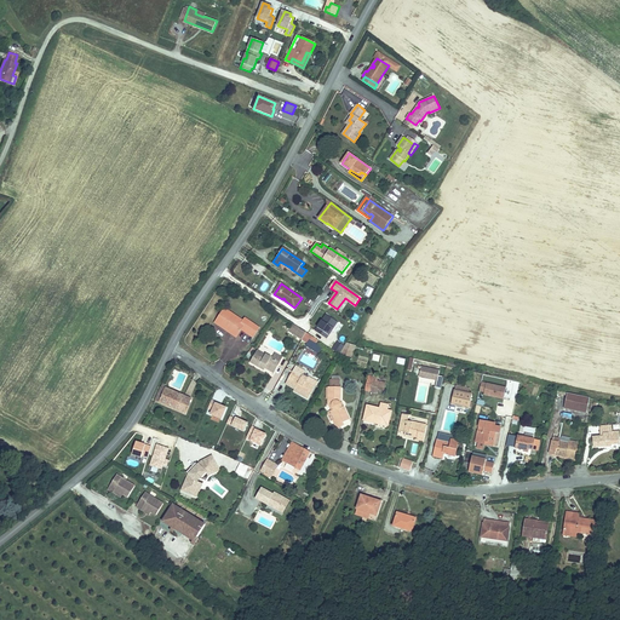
[(225,309),(217,321),(227,327),(225,329),(236,337),(241,329),(242,328),(253,336),(259,327),(246,319),(244,321),(225,309)]
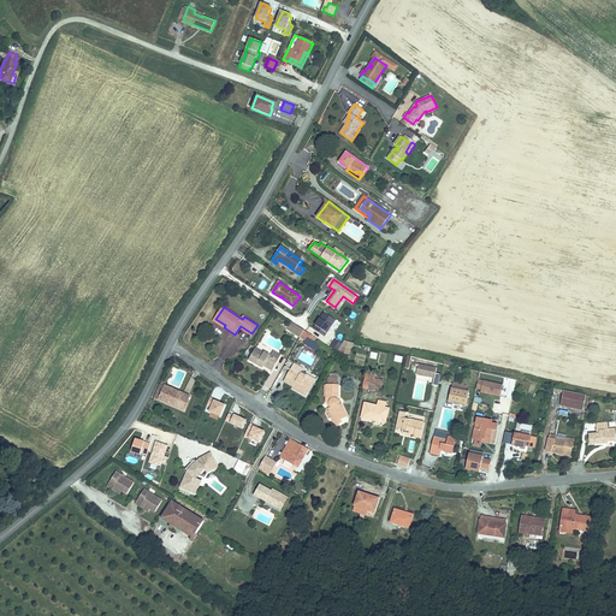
[(332,318),(325,313),(314,329),(325,337),(333,324),(330,321),(332,318)]
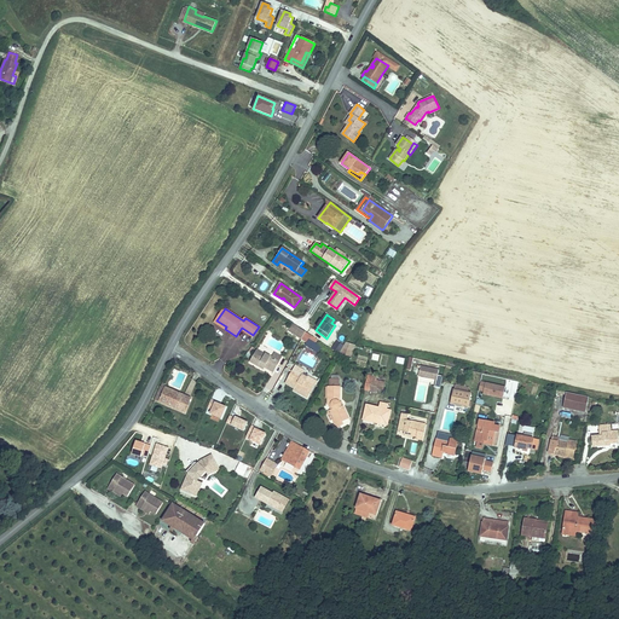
[(293,323),(288,330),(294,334),(299,327),(293,323)]
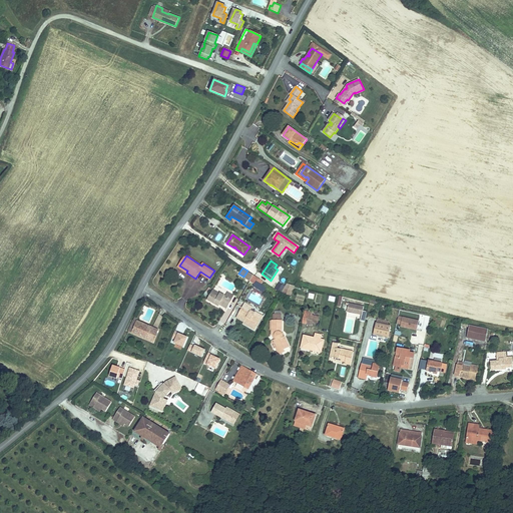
[(253,276),(247,271),(243,277),(249,282),(253,276)]
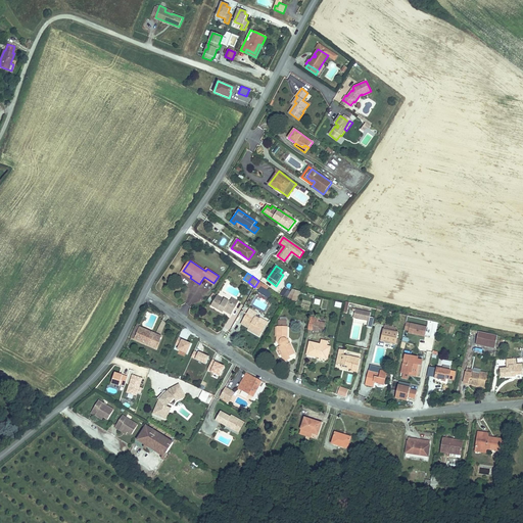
[(258,281),(254,287),(259,290),(262,286),(267,289),(268,287),(258,281)]
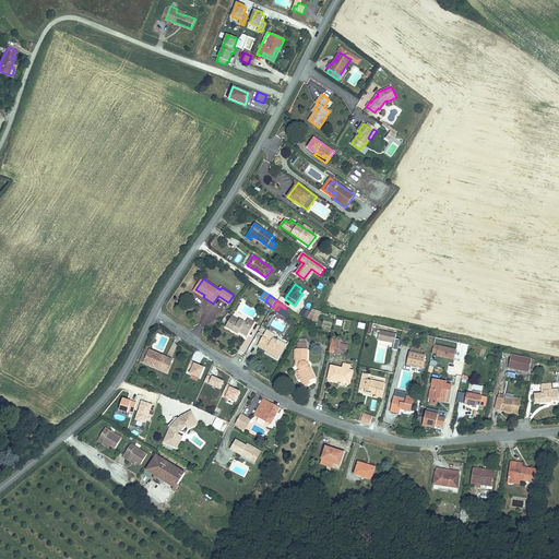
[(280,307),(277,311),(284,316),(287,312),(280,307)]
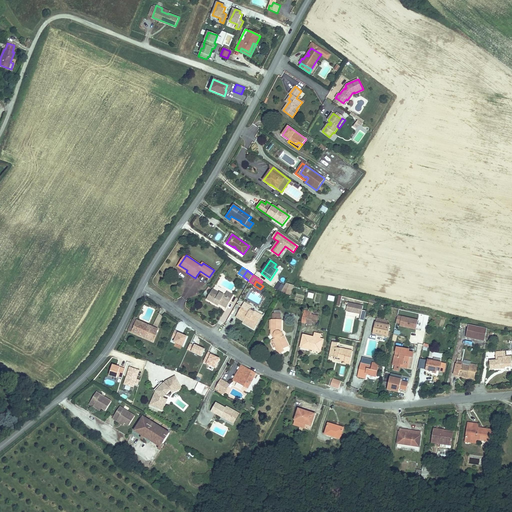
[(275,289),(281,293),(285,286),(279,283),(275,289)]
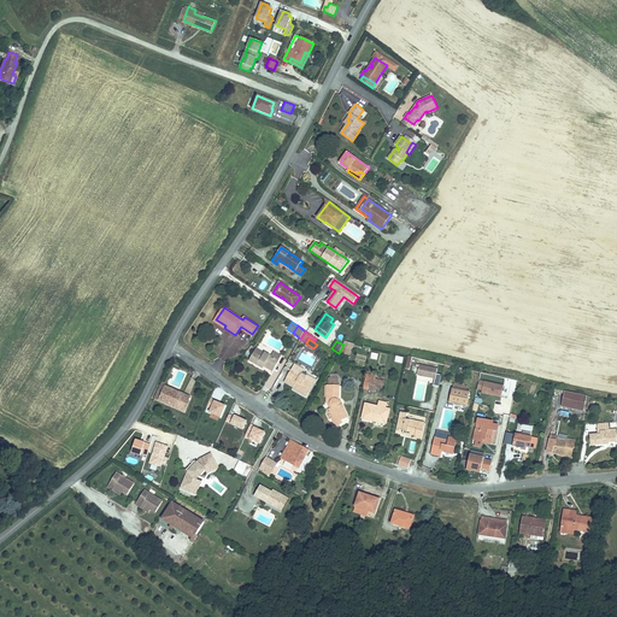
[(345,341),(339,353),(348,357),(354,344),(345,341)]
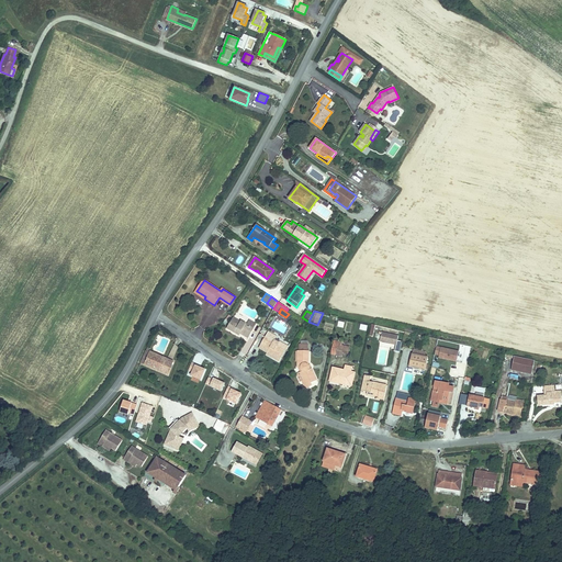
[(227,328),(236,333),(237,332),(240,333),(248,338),(256,324),(249,321),(247,325),(240,322),(239,324),(232,319),(227,328)]
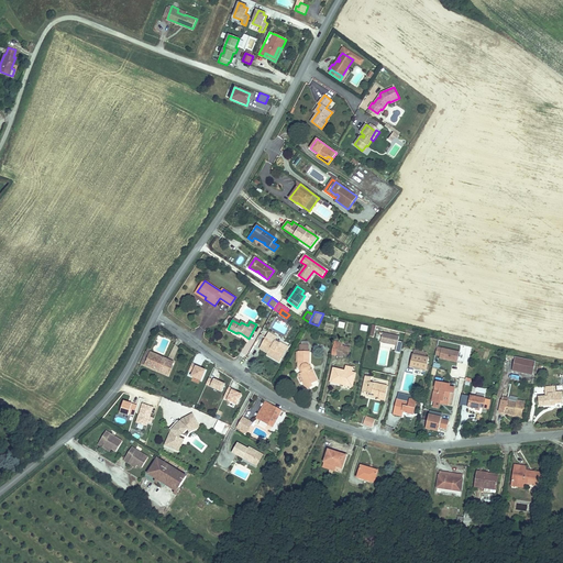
[(399,337),(383,333),(383,334),(382,339),(390,341),(390,344),(397,345),(399,337)]
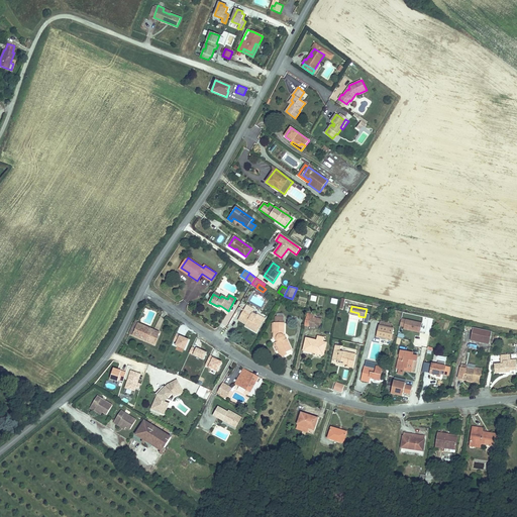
[(245,309),(240,317),(247,321),(250,323),(249,325),(257,329),(265,318),(257,314),(256,315),(245,309)]
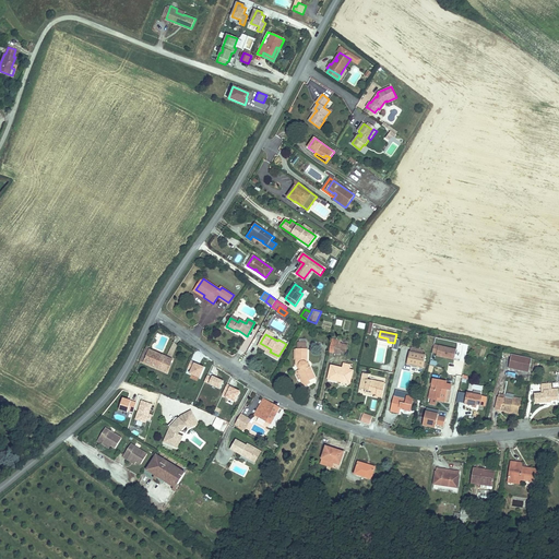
[(340,341),(336,340),(333,353),(341,354),(342,349),(343,344),(340,344),(340,341)]
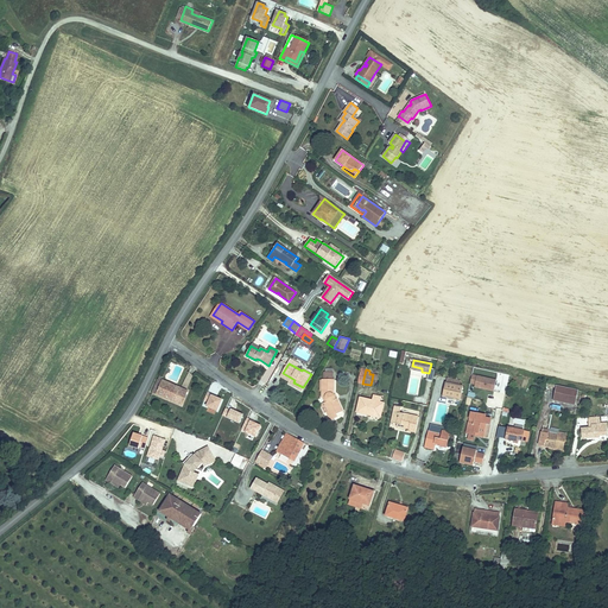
[(475,385),(474,387),(483,390),(483,388),(486,388),(486,391),(494,392),(496,381),(473,375),(470,384),(475,385)]
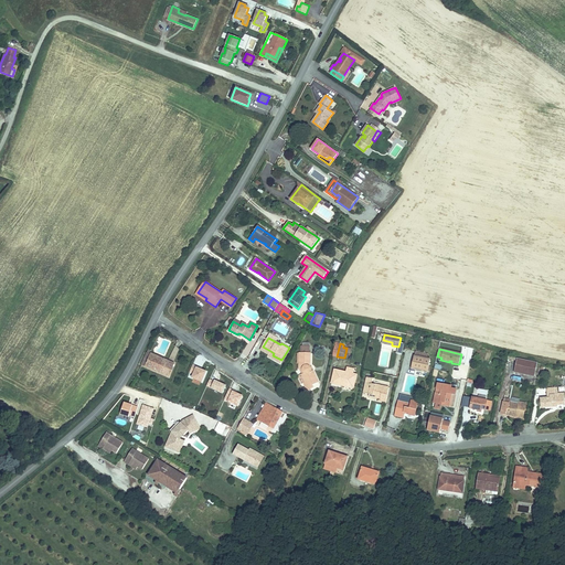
[(151,351),(148,350),(147,352),(141,365),(169,376),(172,369),(174,364),(168,361),(150,353),(151,351)]
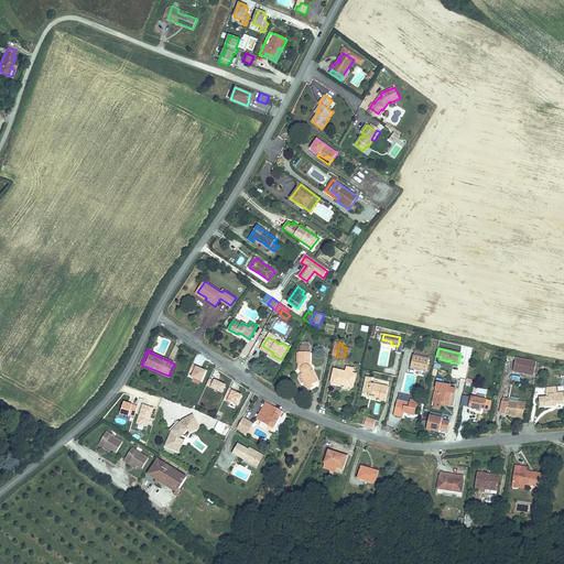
[(303,382),(306,390),(313,387),(312,383),(317,381),(313,370),(311,371),(311,370),(311,369),(311,368),(310,367),(310,353),(300,353),(299,353),(299,362),(299,369),(302,369),(302,371),(303,371),(303,372),(302,373),(305,382),(303,382)]
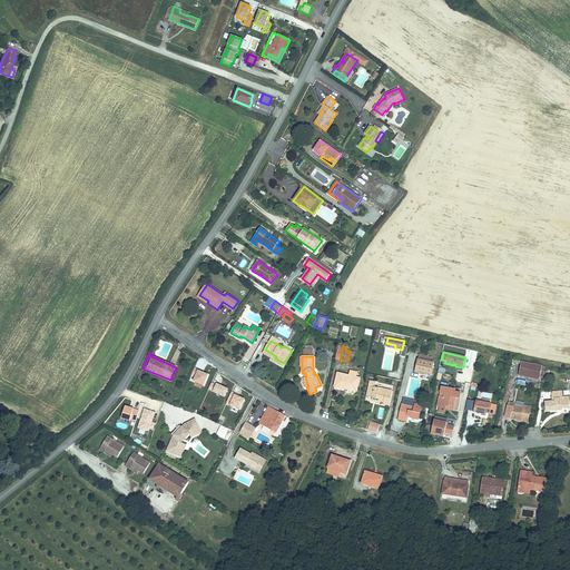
[(420,359),(418,359),(415,372),(431,375),(432,374),(434,374),(435,370),(433,370),(434,362),(431,361),(432,357),(426,356),(425,360),(420,359)]
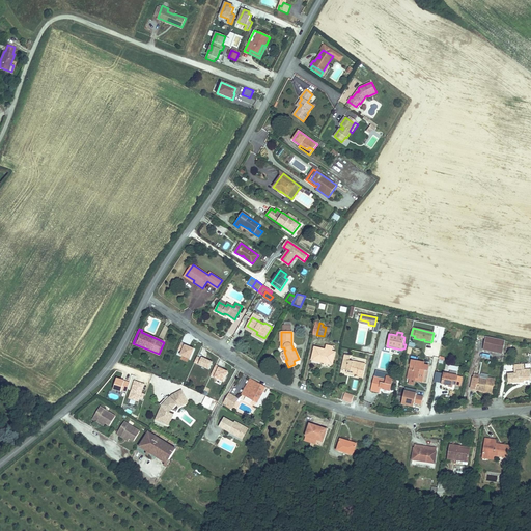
[(505,340),(486,336),(485,338),(483,350),(502,354),(505,340)]
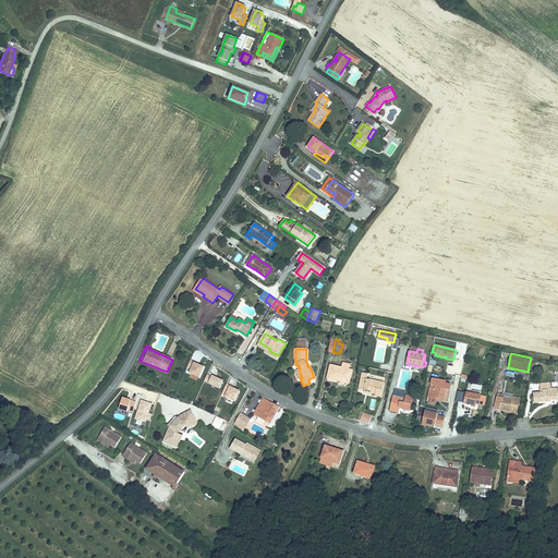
[(464,360),(456,359),(453,371),(462,373),(464,360)]
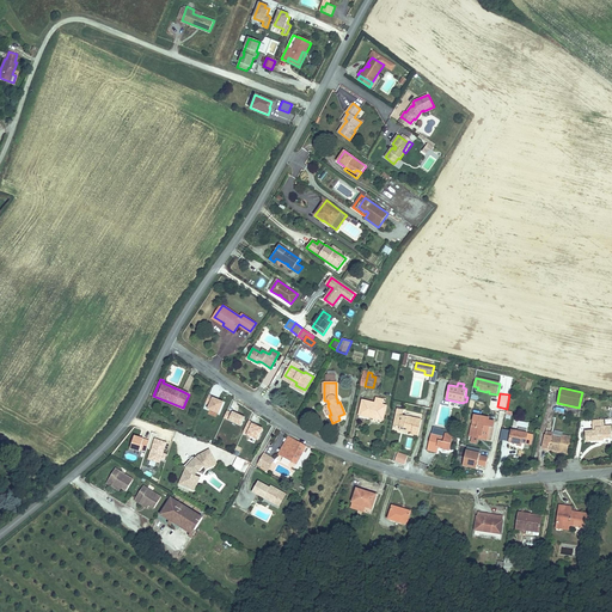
[(209,396),(206,403),(210,405),(208,409),(219,414),(224,403),(216,399),(213,398),(214,397),(209,396)]
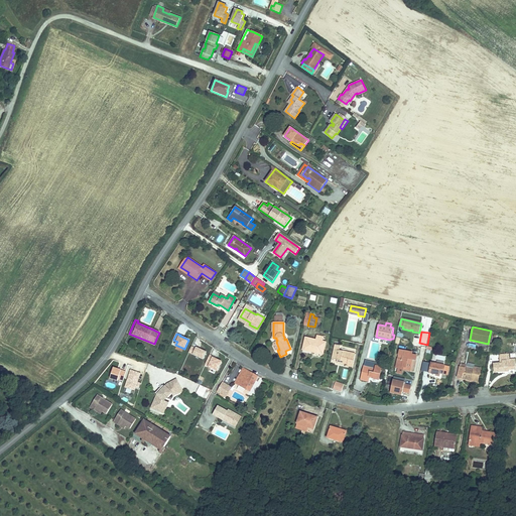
[(316,340),(305,338),(303,350),(312,352),(312,350),(324,353),(326,343),(320,342),(316,340)]
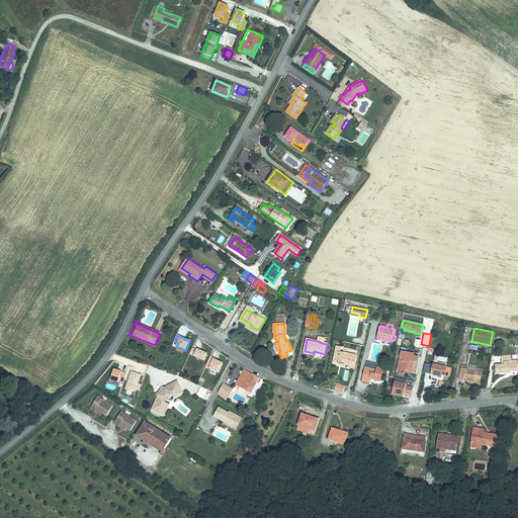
[(337,346),(336,351),(335,354),(334,360),(338,361),(338,363),(348,365),(348,367),(354,368),(356,355),(341,351),(342,347),(337,346)]
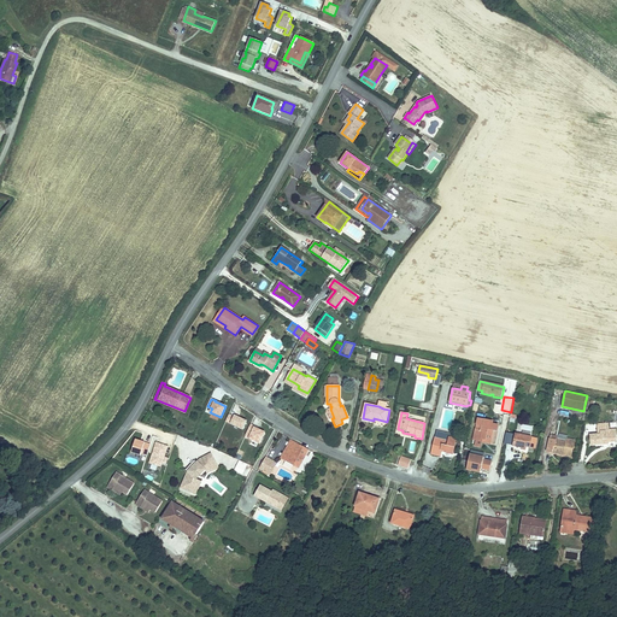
[(234,417),(229,415),(225,422),(242,429),(247,421),(235,416),(234,417)]
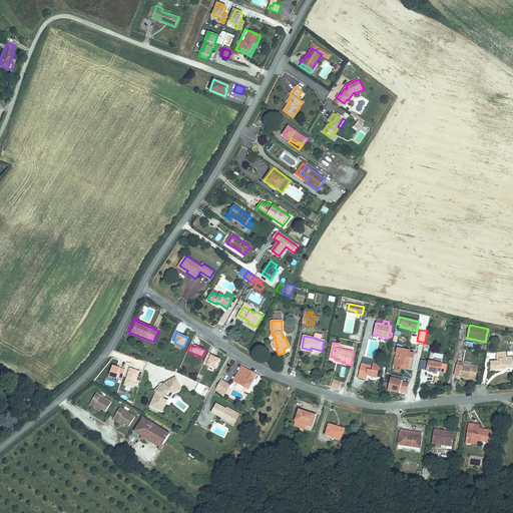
[(405,369),(408,369),(411,358),(414,359),(415,354),(410,353),(410,351),(406,350),(405,352),(402,351),(402,349),(398,348),(394,366),(396,366),(395,371),(400,372),(401,366),(405,367),(405,369)]
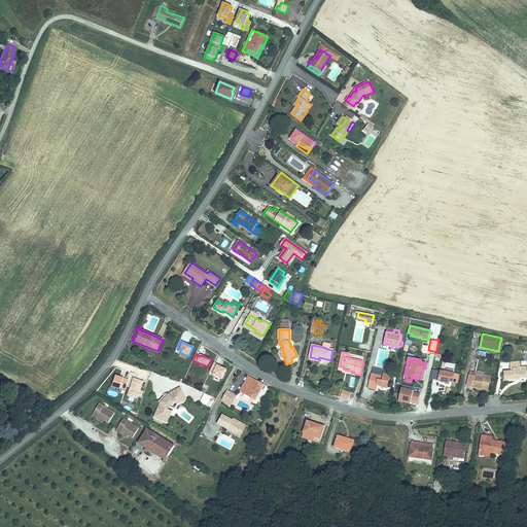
[(213,375),(222,379),(226,370),(220,366),(217,365),(218,364),(214,362),(210,372),(213,374),(213,375)]
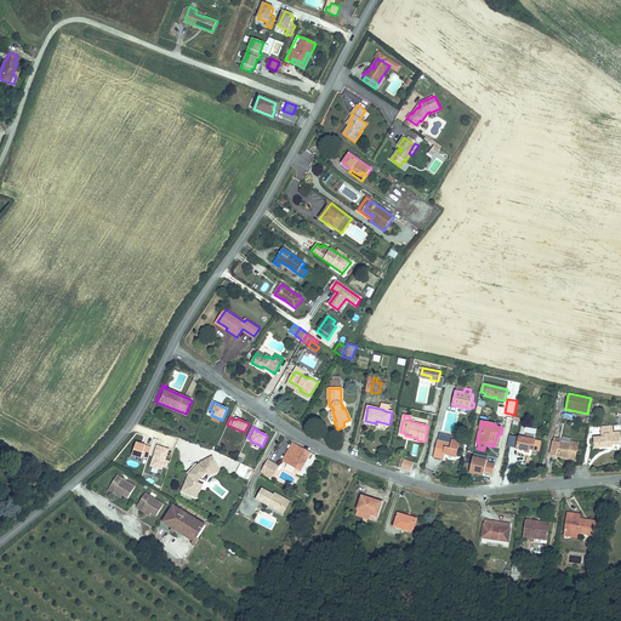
[(602,438),(594,438),(594,449),(608,448),(608,445),(611,445),(620,444),(620,442),(620,432),(613,433),(613,427),(600,427),(602,434),(604,434),(604,437),(602,438)]
